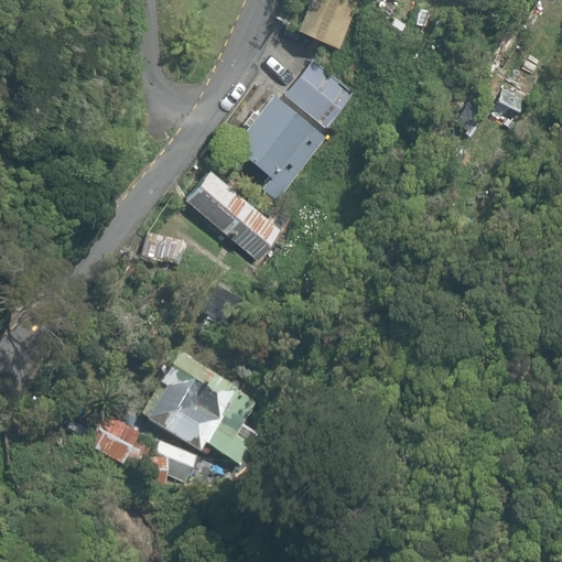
[(304,0),(294,26),(338,46),(358,0),(304,0)]
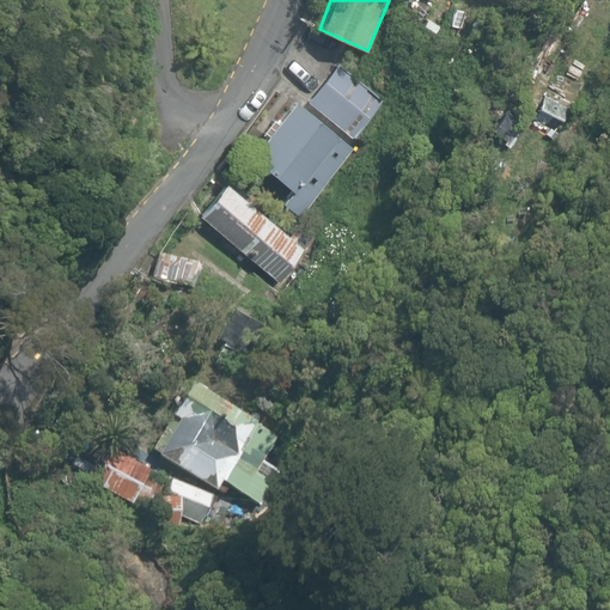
[(532,127),(551,139),(574,98),(557,89),(562,80),(583,92),(609,44),(609,0),(597,0),(537,103),(544,108),(532,127)]
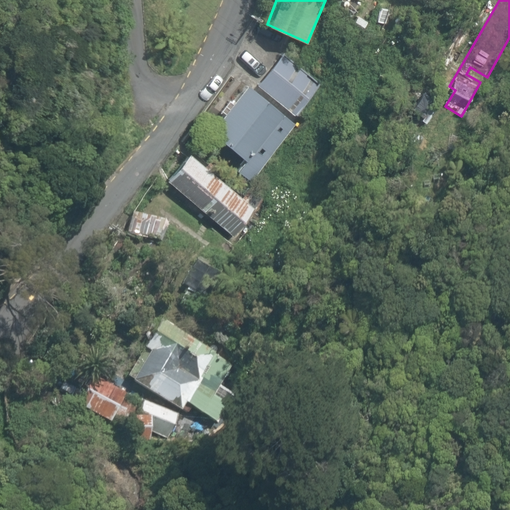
[(258,79),(295,113),(322,83),(284,49),(258,79)]
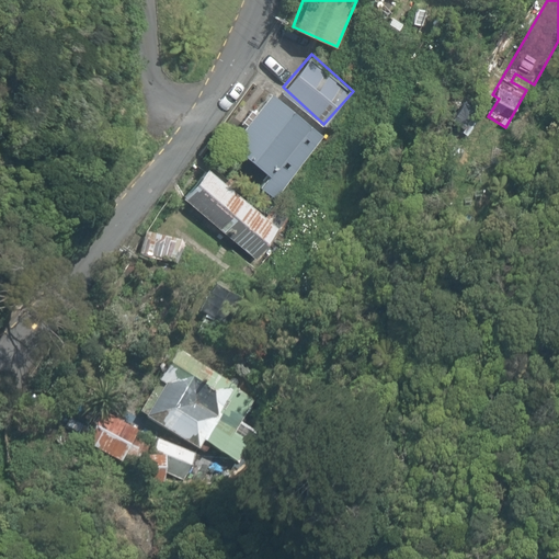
[(264,175),(282,191),(327,135),(271,90),(229,141),(266,172),(264,175)]
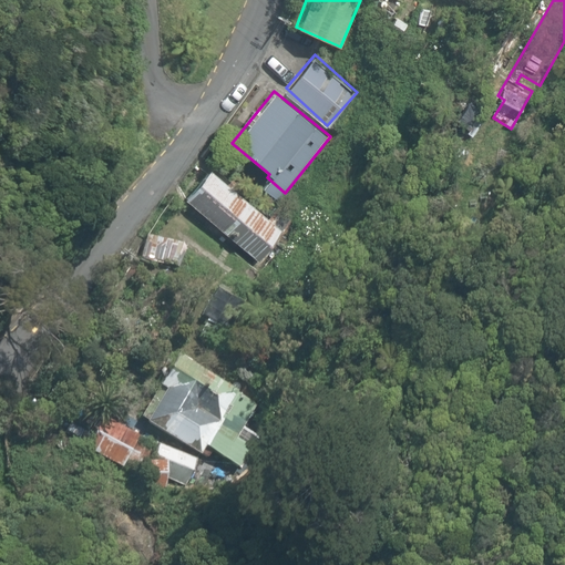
[(182,198),(257,260),(289,222),(273,207),(267,215),(208,166),(182,198)]
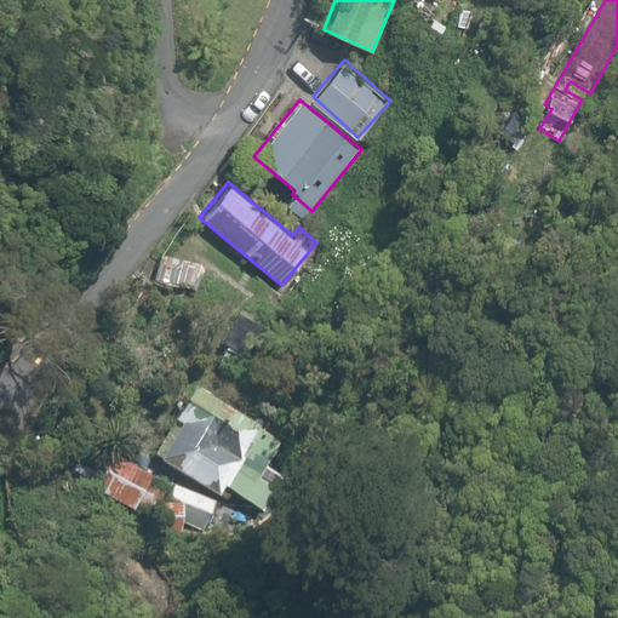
[(155,286),(202,292),(206,262),(159,257),(155,286)]
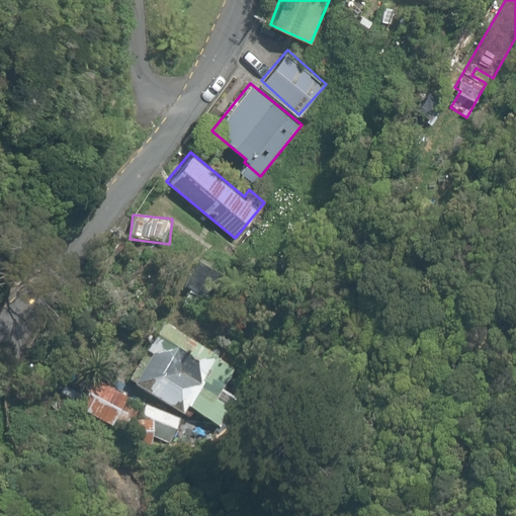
[(183,303),(198,312),(220,274),(199,262),(185,285),(191,288),(183,303)]
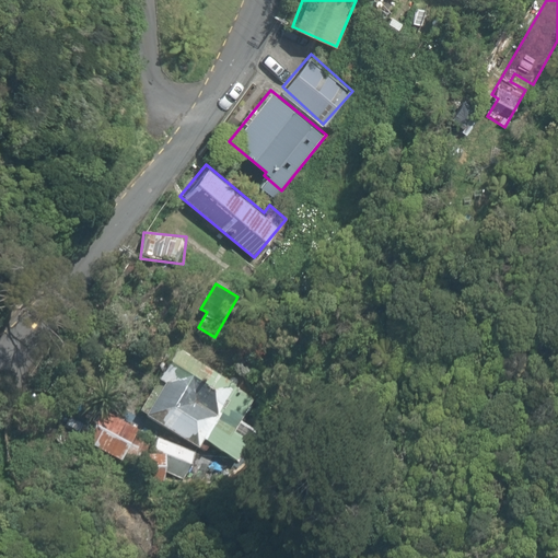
[(207,445),(236,463),(247,444),(248,445),(258,430),(242,419),(254,398),(176,351),(139,411),(204,451),(207,445)]
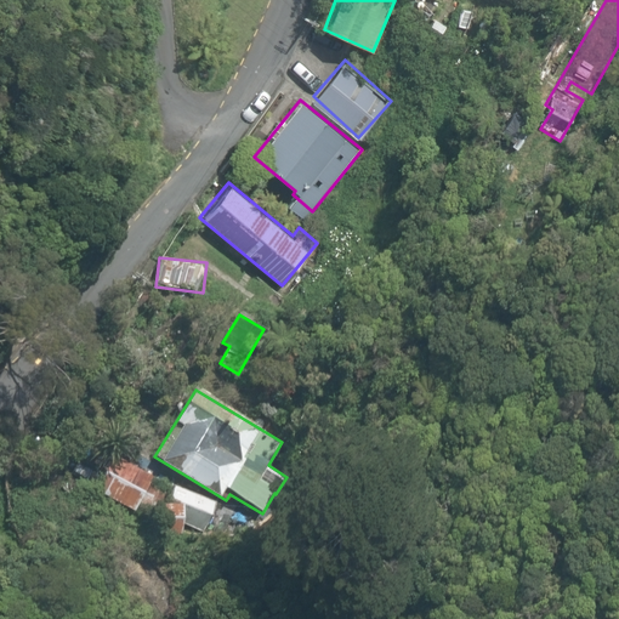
[(153,518),(158,537),(181,537),(177,523),(203,535),(219,501),(174,484),(171,490),(153,482),(155,476),(114,456),(97,492),(153,518)]
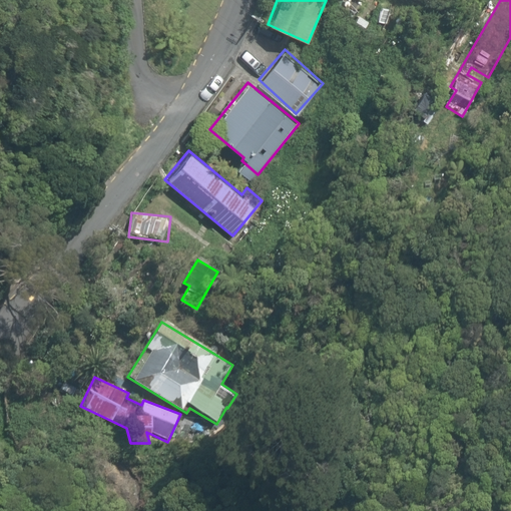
All buildings are outlined.
